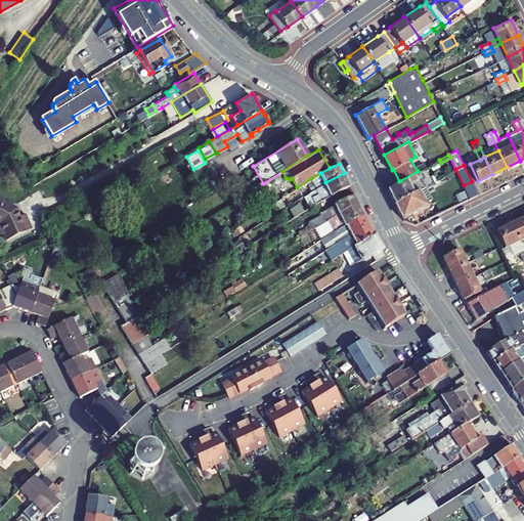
[(432,181),(425,168),(418,171),(399,181),(388,187),(395,202),(419,189),(432,181)]
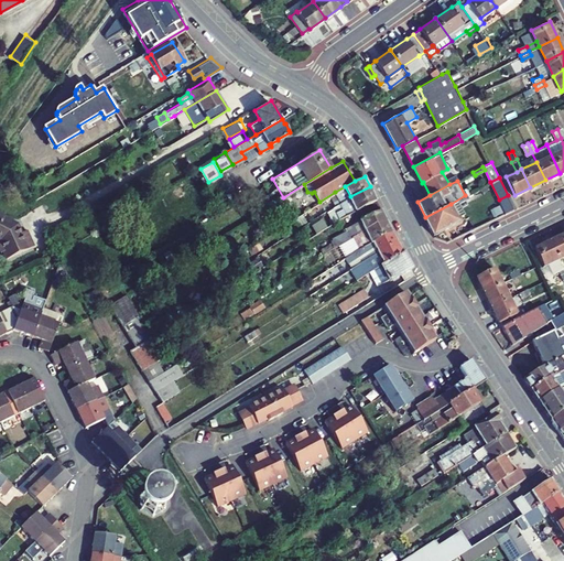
[(350,196),(345,186),(335,192),(340,202),(349,197),(350,196)]
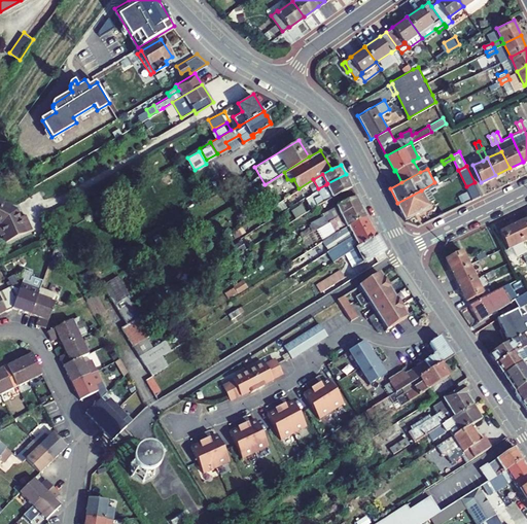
[(352,186),(346,174),(327,183),(326,184),(329,189),(320,195),(314,198),(317,204),(331,196),(337,194),(352,186)]
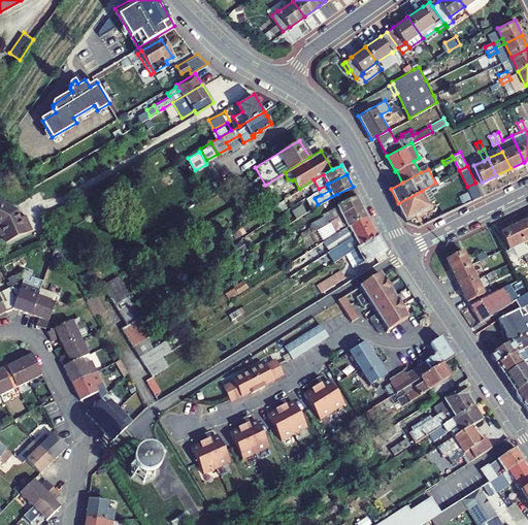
[(330,190),(327,185),(319,189),(318,190),(321,195),(330,190)]
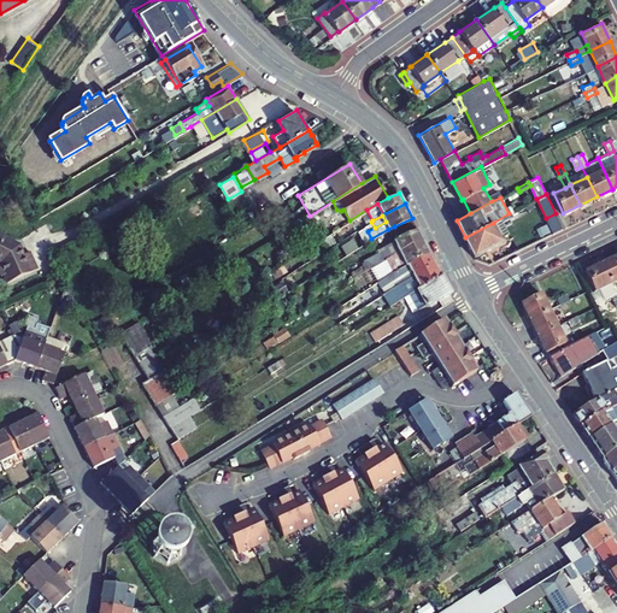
[(422,239),(412,218),(394,227),(399,236),(393,240),(378,247),(380,251),(364,260),(365,261),(368,266),(386,258),(389,255),(422,239)]
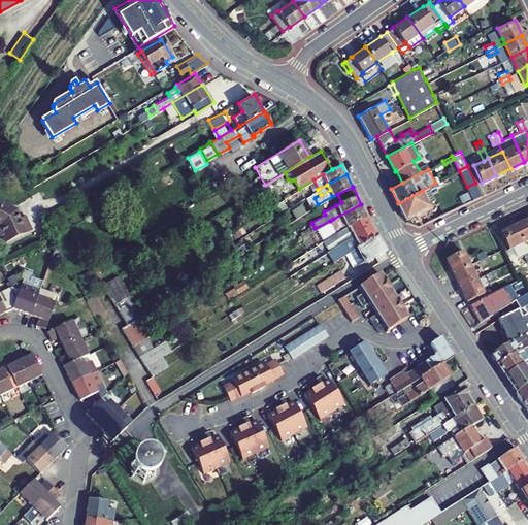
[(430,205),(422,191),(398,203),(405,219),(430,205)]
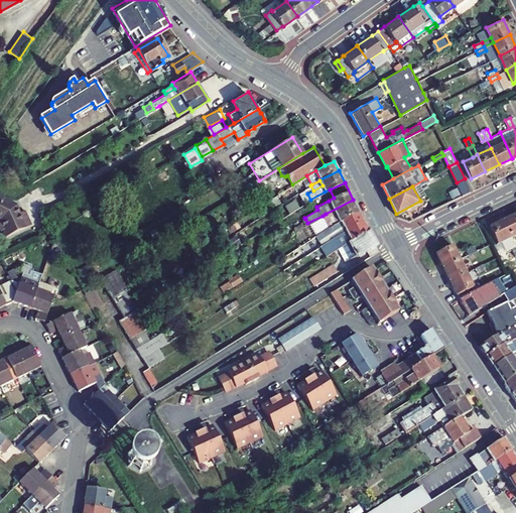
[(9,199),(0,194),(0,227),(1,229),(3,228),(6,235),(31,223),(24,209),(20,211),(16,203),(13,205),(12,203),(11,204),(9,199)]
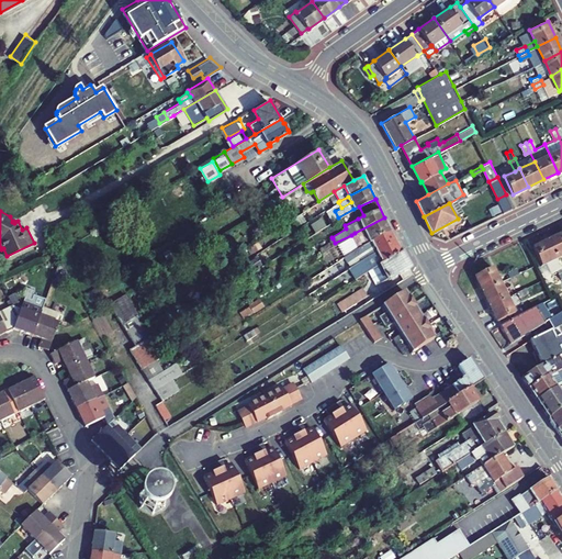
[(384,217),(355,233),(351,235),(338,243),(345,255),(360,245),(391,230),(384,217)]
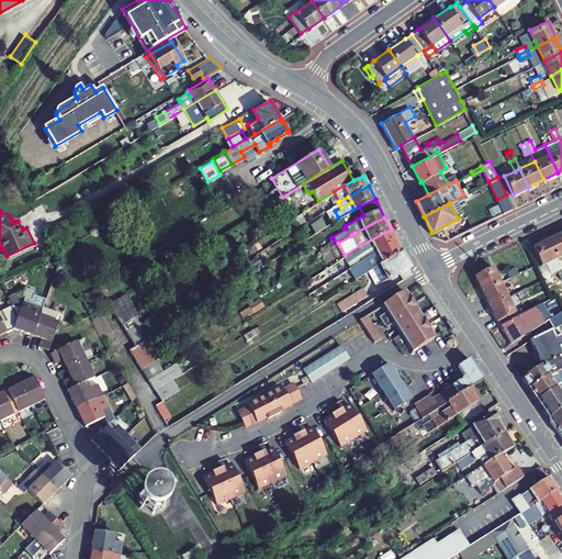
[(391,230),(360,245),(345,255),(344,255),(350,266),(370,253),(397,242),(391,230)]
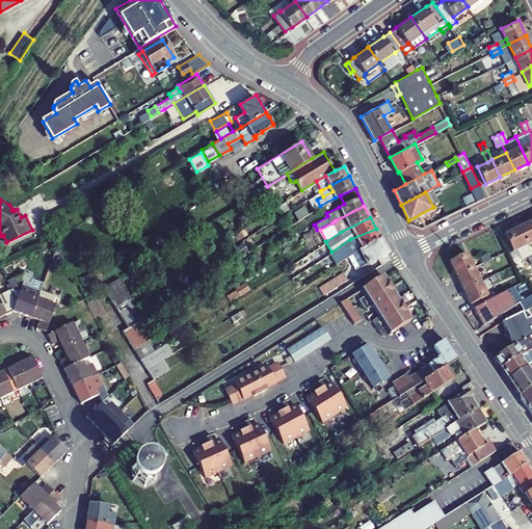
[(531,239),(531,218),(519,226),(527,242),(531,239)]
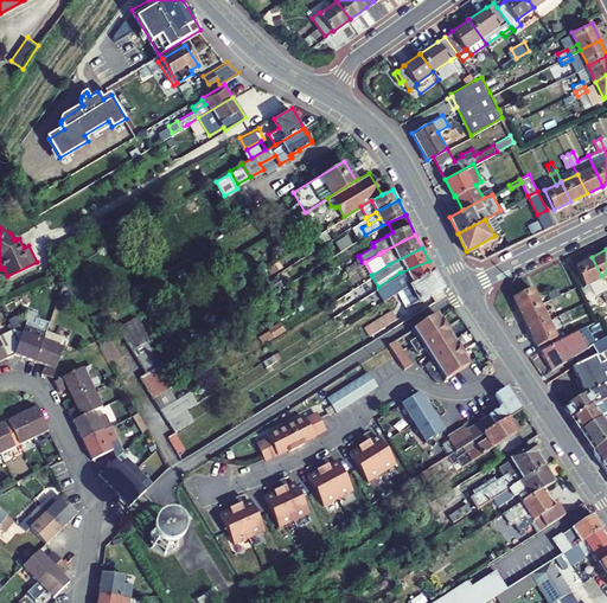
[(362,262),(359,257),(345,267),(347,271),(362,262)]
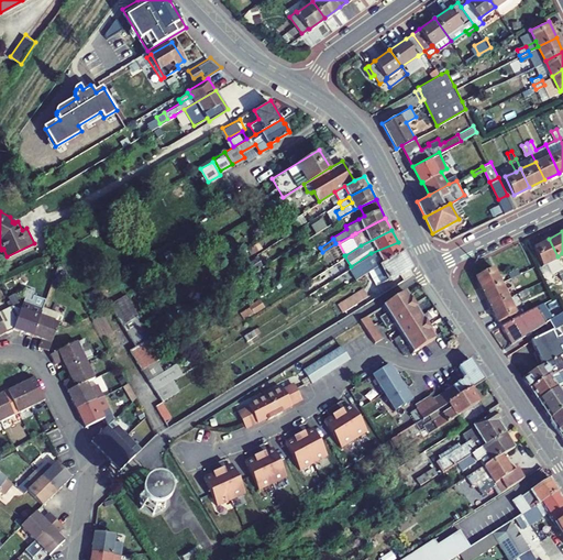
[(558,256),(549,239),(533,246),(542,264),(547,262),(558,256)]
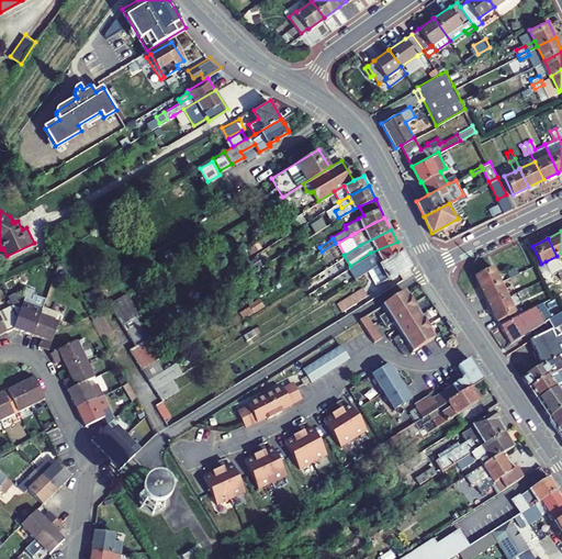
[(397,242),(370,253),(350,266),(346,268),(350,274),(353,271),(370,260),(373,266),(402,250),(397,242)]
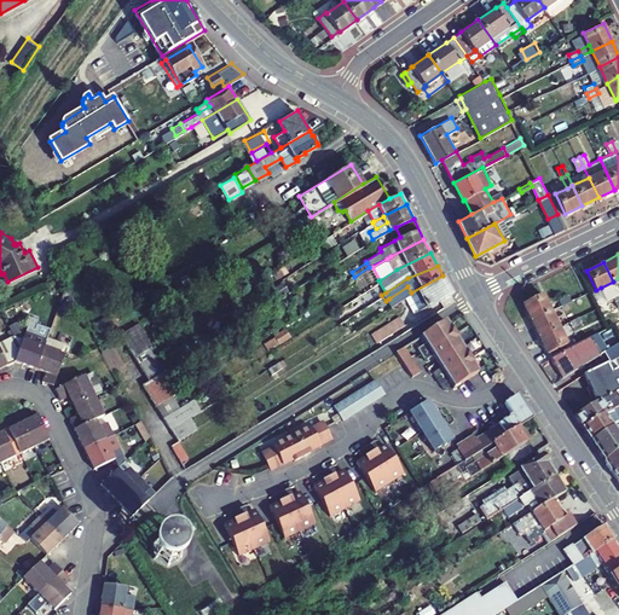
[(380,280),(372,267),(366,271),(374,284),(379,280),(380,280)]
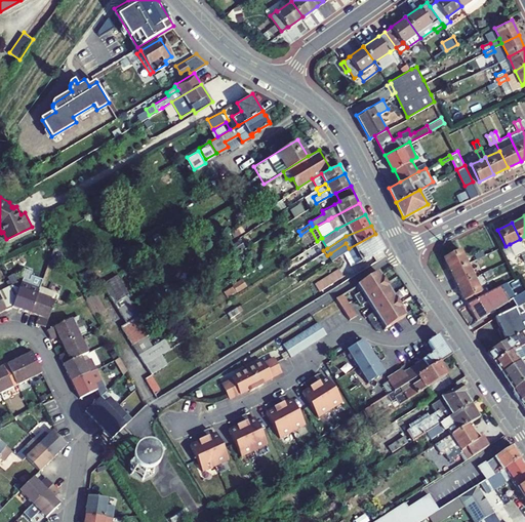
[(382,248),(375,234),(349,248),(352,253),(358,250),(363,259),(382,248)]
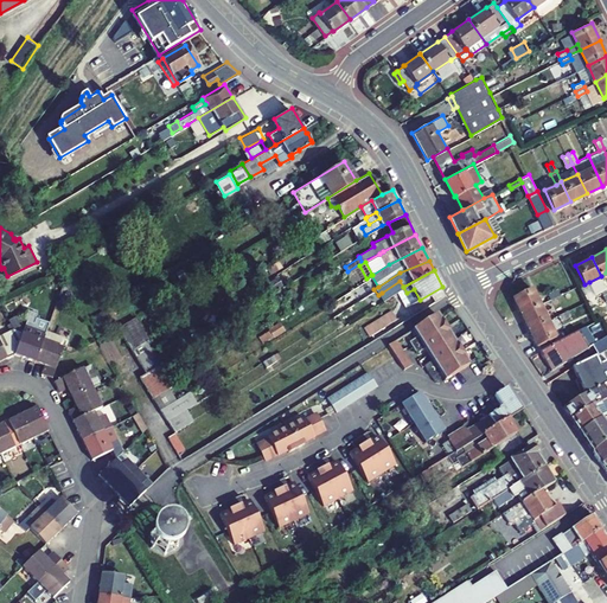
[(606,287),(601,276),(589,282),(595,293),(601,289),(606,287)]
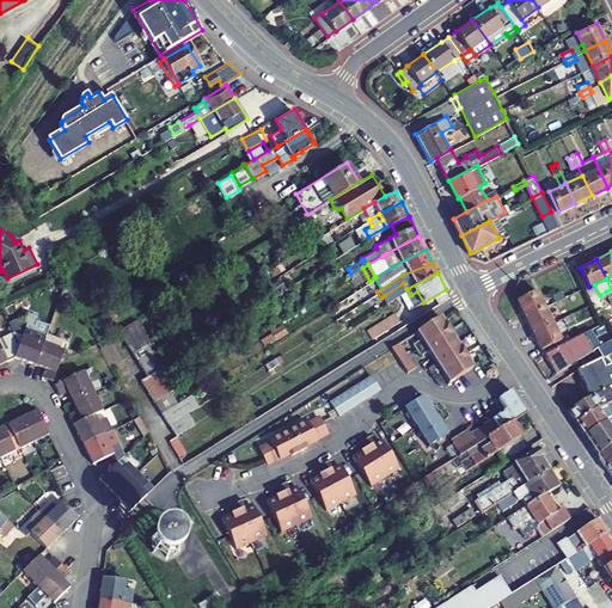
[(407,289),(403,283),(385,295),(389,300),(407,289)]
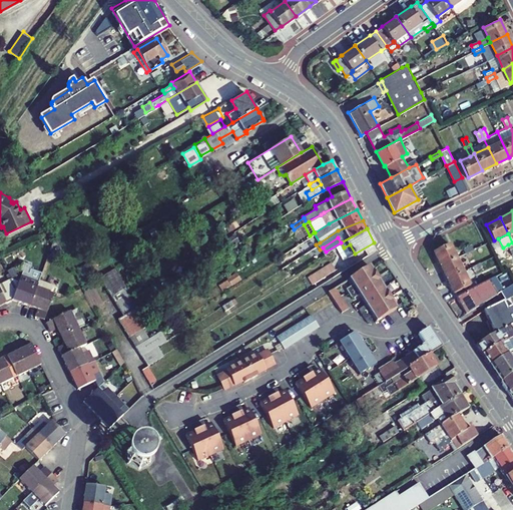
[(457,256),(450,241),(433,249),(440,264),(457,256)]
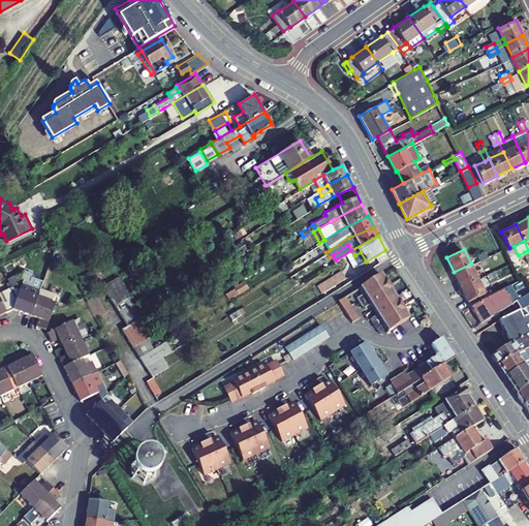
[(488,255),(486,251),(477,254),(480,259),(488,255)]
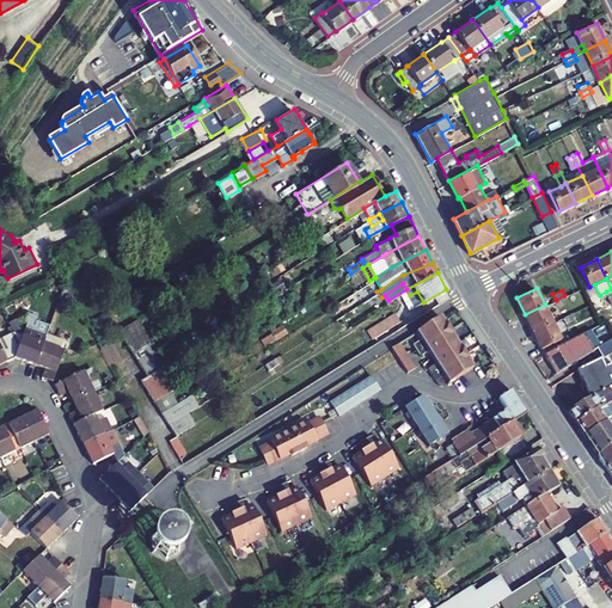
[(568,300),(564,295),(556,300),(558,305),(568,300)]
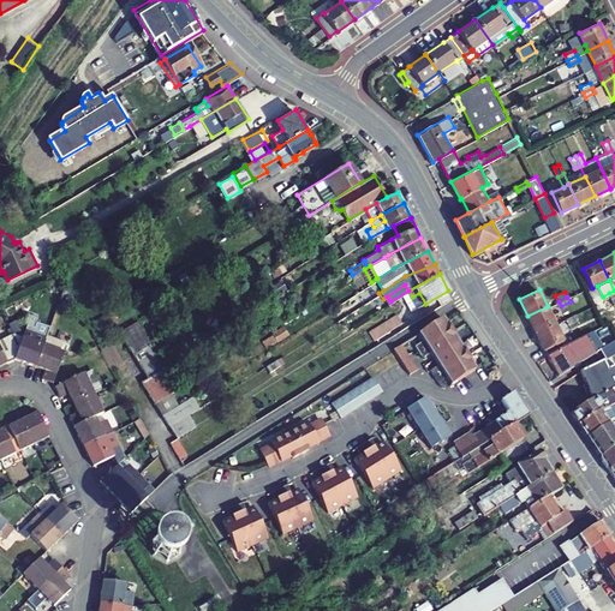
[(553,316),(548,306),(527,316),(536,333),(555,323),(553,316)]
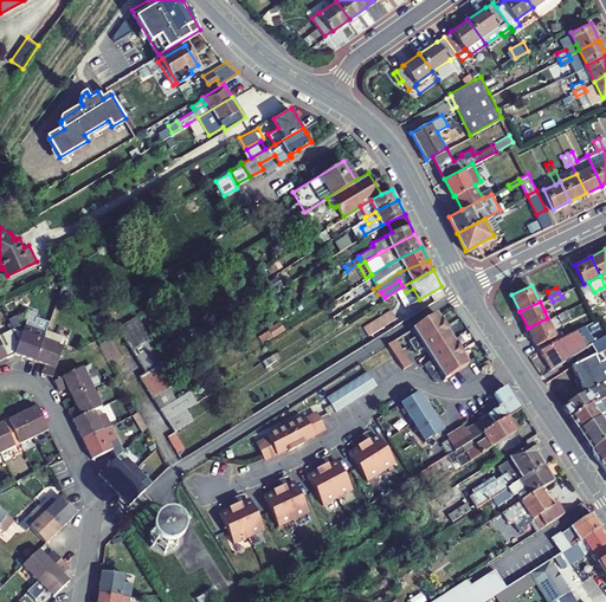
[(558,312),(554,306),(545,311),(547,318),(558,312)]
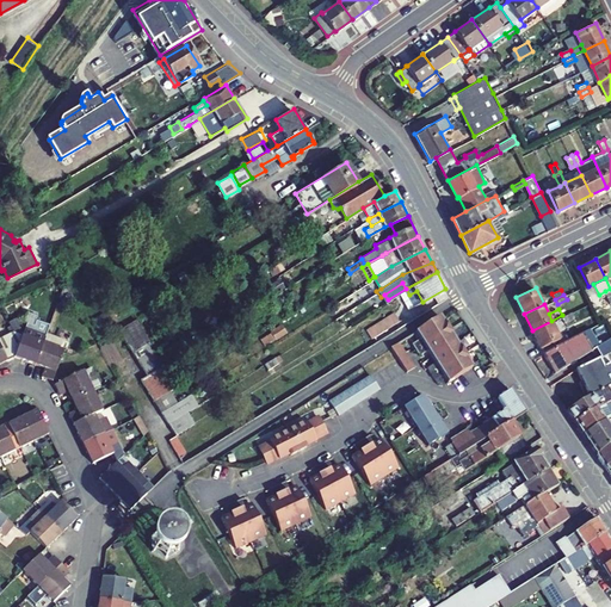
[(366,327),(372,336),(399,319),(393,310),(366,327)]
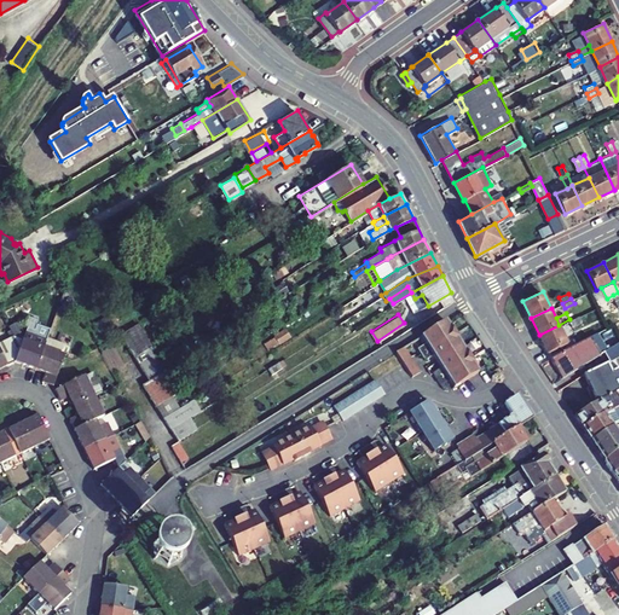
[(582,320),(579,314),(570,319),(572,325),(582,320)]
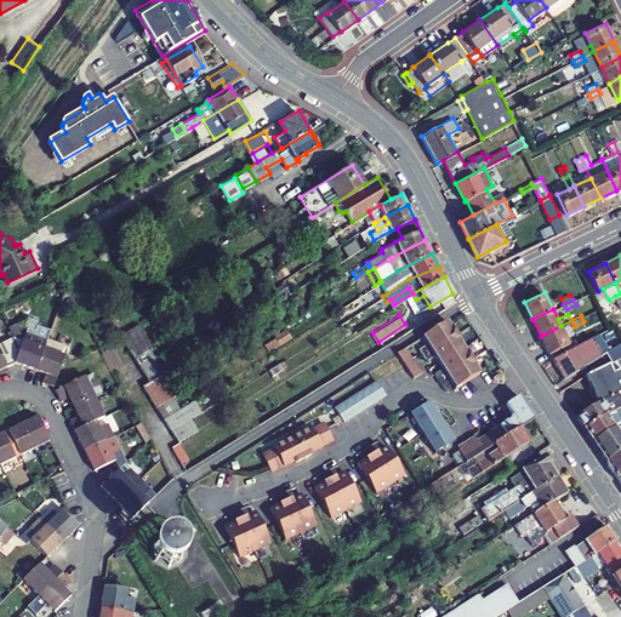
[(455,332),(448,319),(422,335),(427,342),(431,348),(455,332)]
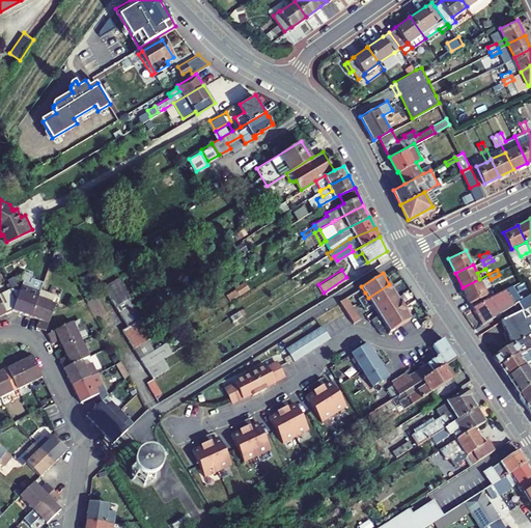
[(40,288),(43,280),(31,276),(30,281),(23,279),(20,289),(12,308),(19,310),(22,311),(30,314),(40,288)]
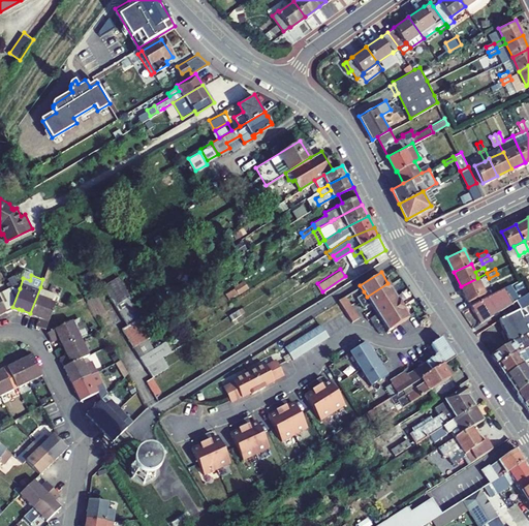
[(130,294),(118,275),(102,284),(115,303),(128,296),(130,294)]
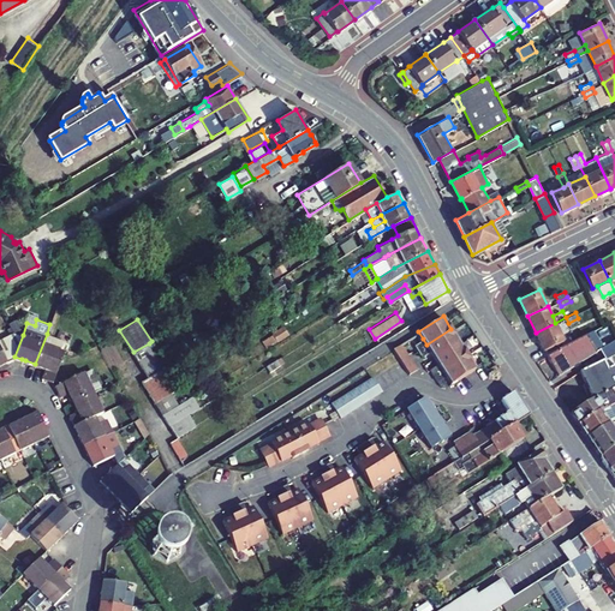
[(563,340),(555,323),(536,333),(544,349),(563,340)]
